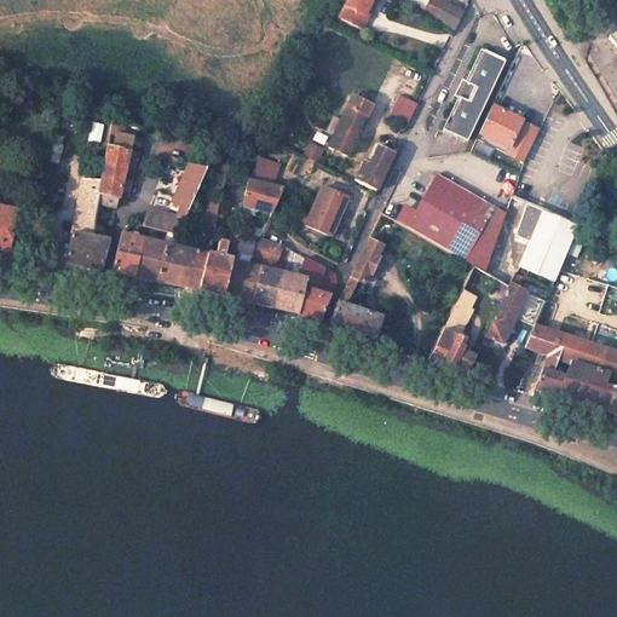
[(346,0),(340,13),(363,24),(373,0),(346,0)]
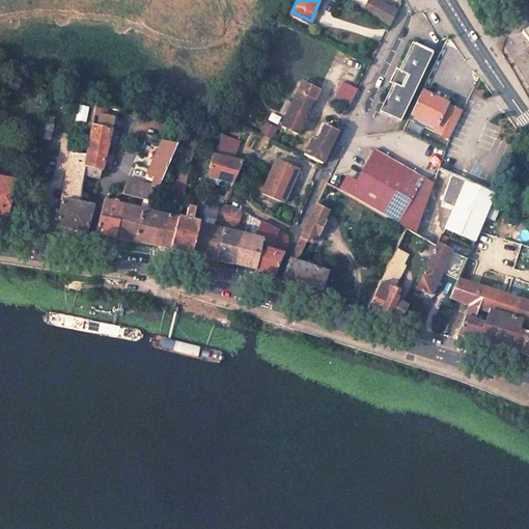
[(369,0),(365,8),(390,25),(397,7),(382,0),(369,0)]
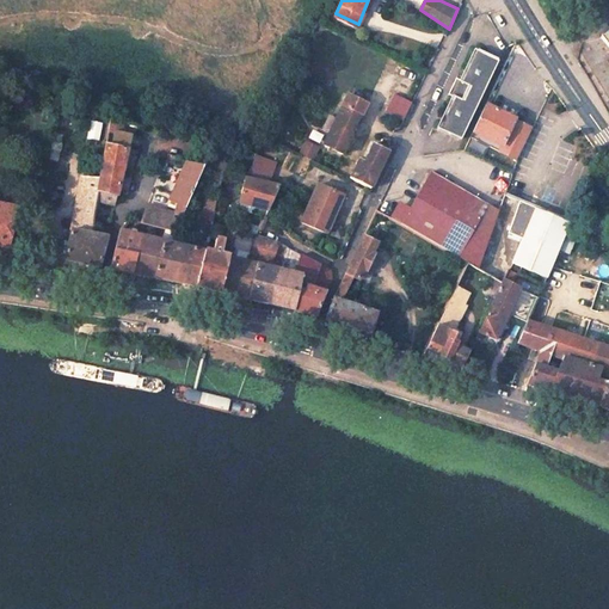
[(463,139),(502,62),(477,50),(462,80),(456,78),(449,92),(455,96),(440,127),(463,139)]
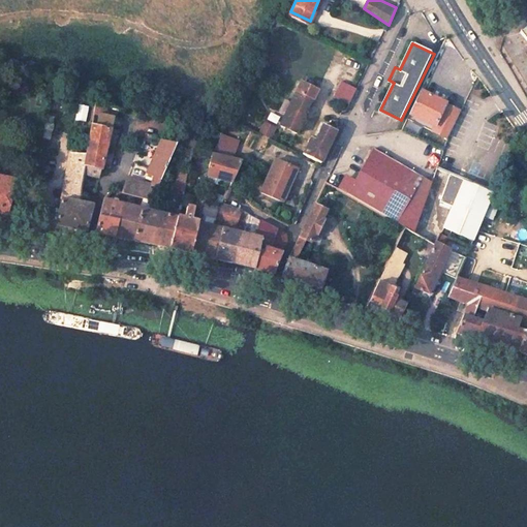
[(343,80),(336,95),(350,103),(359,88),(343,80)]
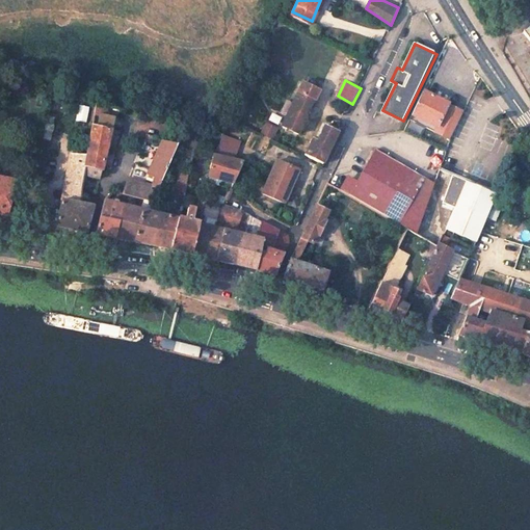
[(301,133),(321,89),(305,81),(297,97),(291,94),(284,110),(289,113),(284,125),(301,133)]
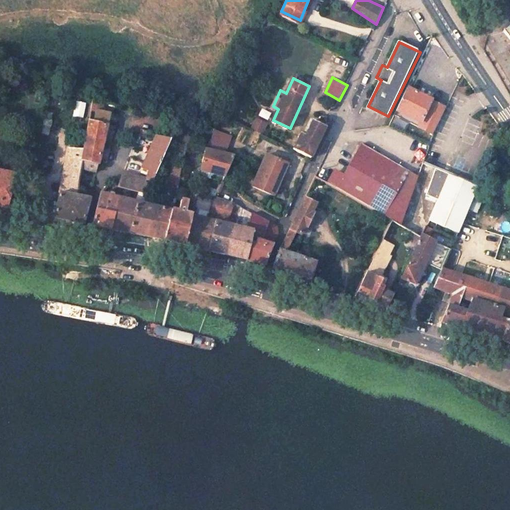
[(434,98),(409,86),(399,109),(415,116),(412,123),(438,134),(449,105),(433,99),(434,98)]
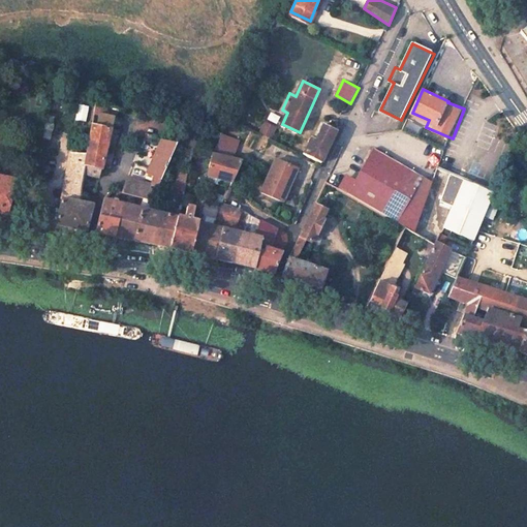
[(88,154),(85,171),(100,175),(115,117),(100,114),(98,123),(93,122),(88,154)]
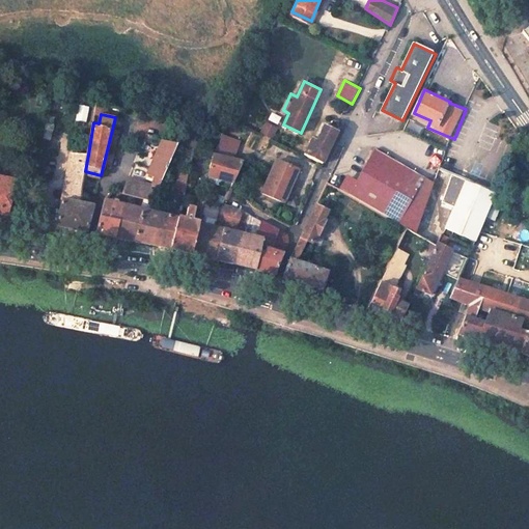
[(45,135),(51,137),(55,116),(49,115),(45,135)]
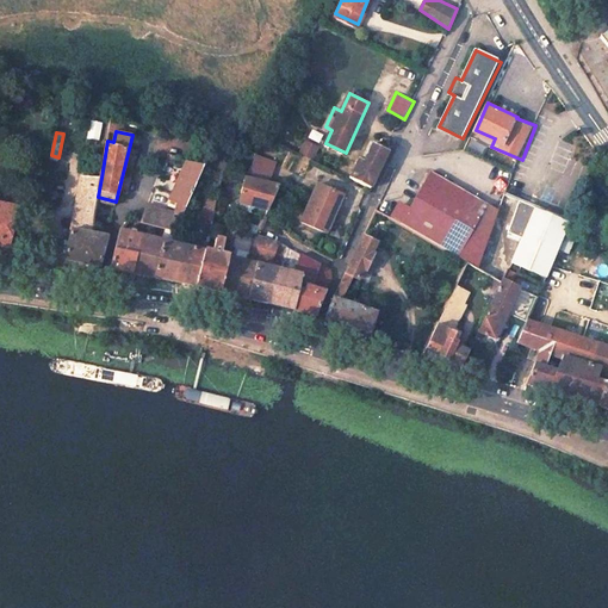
[(299,150),(315,156),(321,144),(305,137),(299,150)]
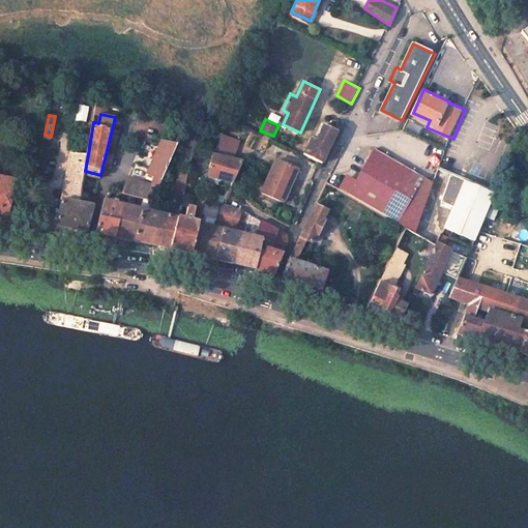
[(304,152),(323,162),(339,129),(325,122),(317,138),(313,136),(304,152)]
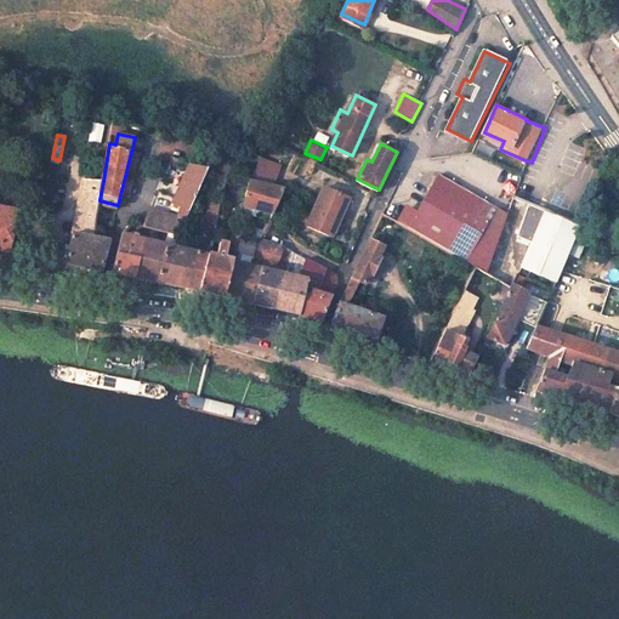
[(208,165),(230,172),(232,166),(210,160),(213,155),(204,153),(199,164),(191,163),(175,200),(189,208),(208,165)]
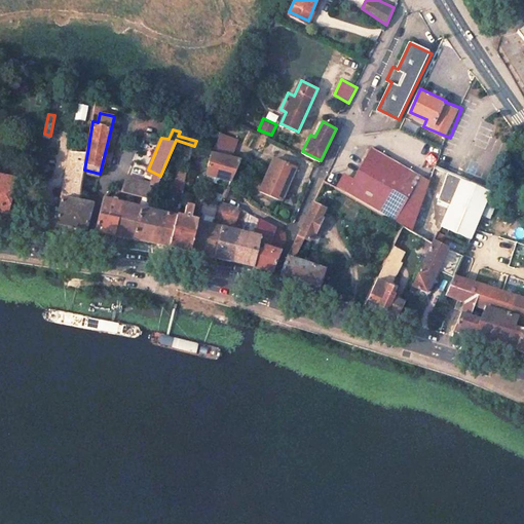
[(233,152),(238,137),(219,131),(214,145),(233,152)]
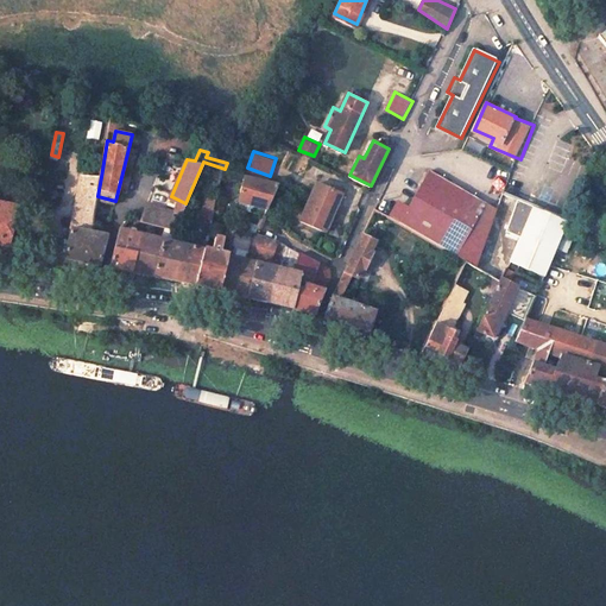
[(460,253),(487,201),(430,170),(411,206),(398,199),(389,215),(460,253)]
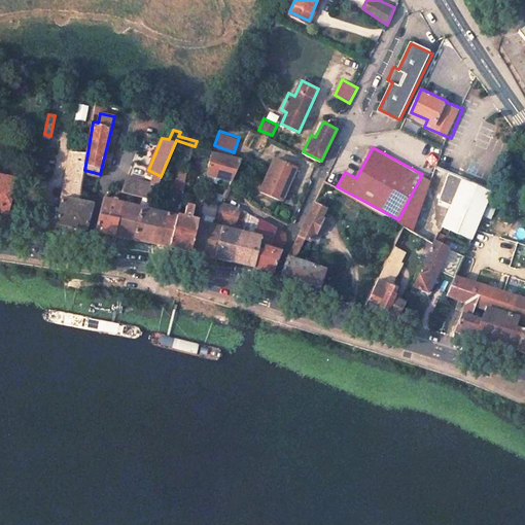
[(81,200),(84,170),(88,153),(71,149),(57,221),(88,229),(94,203),(81,200)]
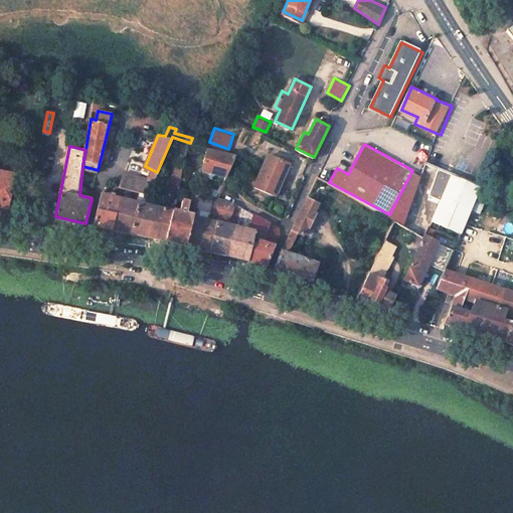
[(203,168),(227,175),(236,153),(208,146),(203,168)]
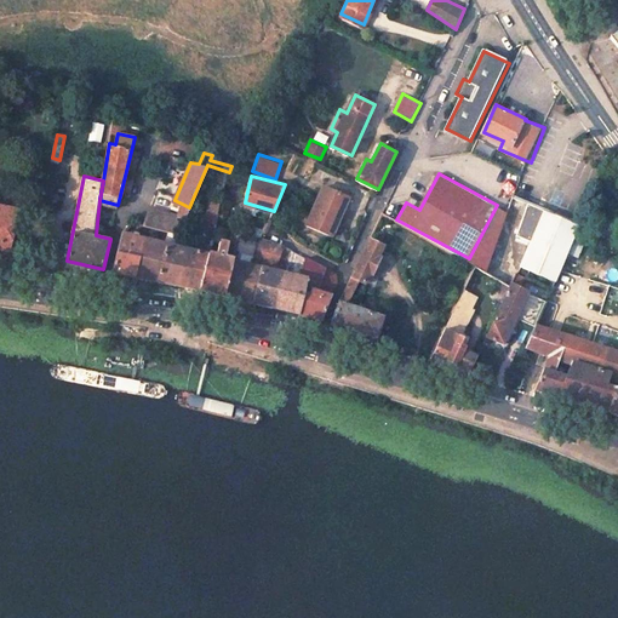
[(309,225),(333,236),(343,216),(345,217),(354,199),(326,187),(309,225)]
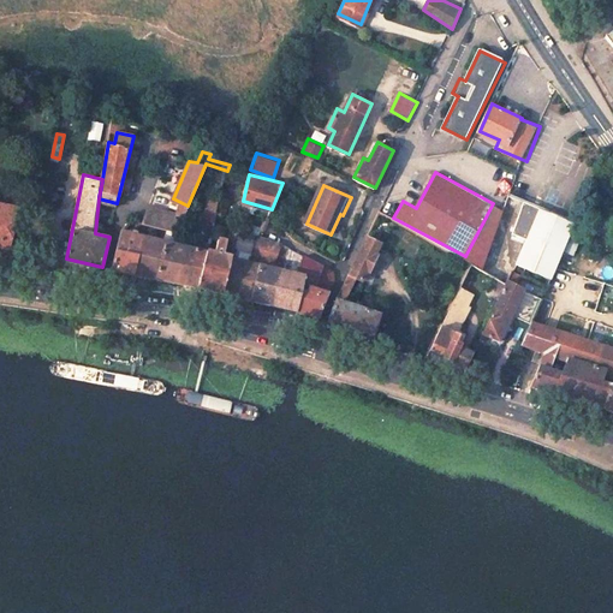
[(557,266),(577,220),(527,200),(529,192),(516,191),(483,268),(507,279),(513,267),(525,273),(549,284),(557,266)]
